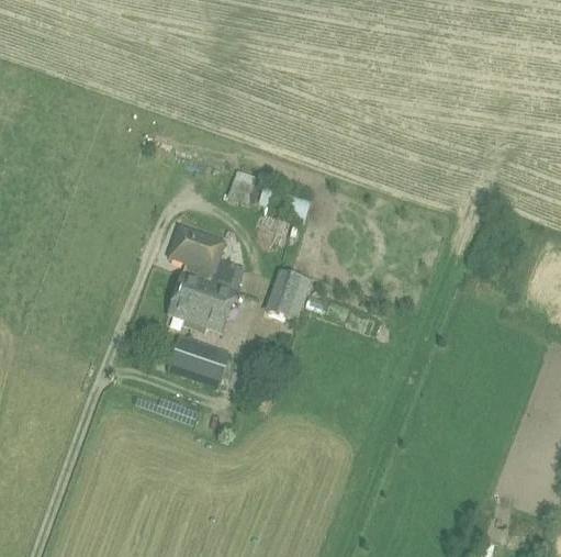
[(234,163),(224,189),(248,199),(258,173),(234,163)]
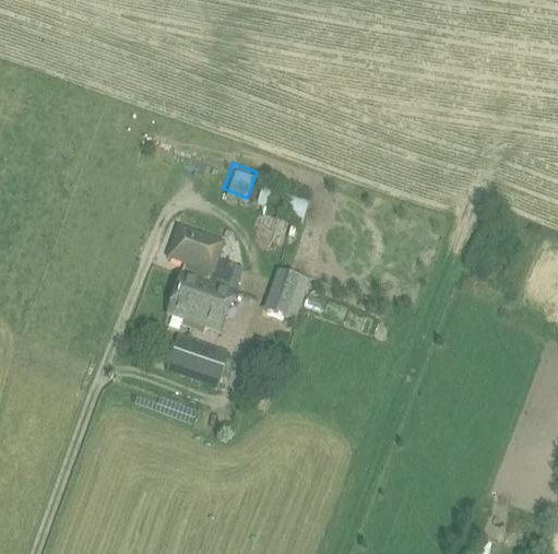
[(310,195),(264,180),(257,203),(303,219),(310,195)]
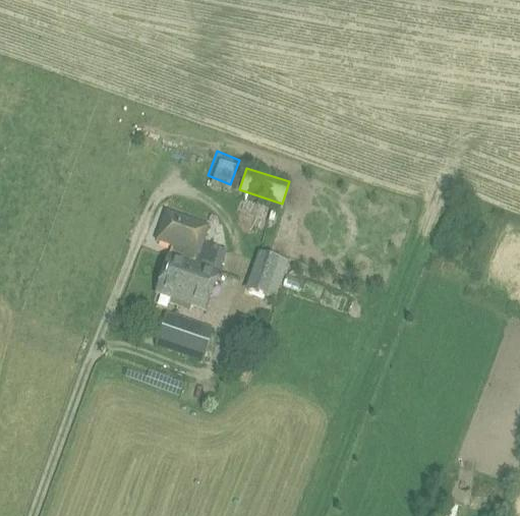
[(169,251),(156,289),(203,305),(206,306),(206,305),(219,268),(220,269),(227,245),(205,238),(210,222),(166,206),(156,237),(172,243),(169,251)]
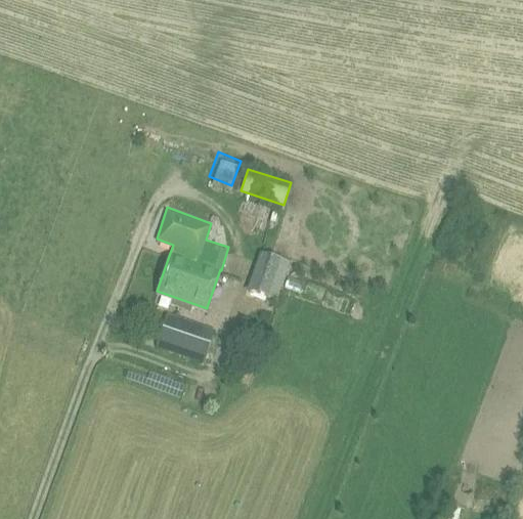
[(290,261),(274,256),(268,274),(253,268),(247,287),(276,298),(290,261)]
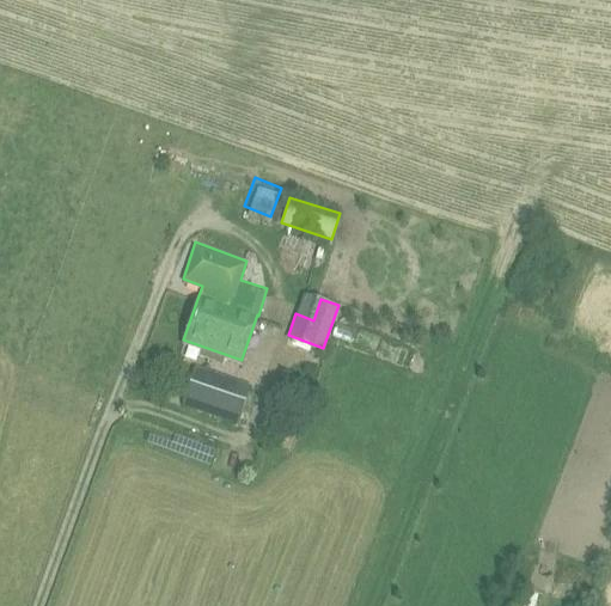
[(239,422),(251,383),(195,363),(183,403),(239,422)]
